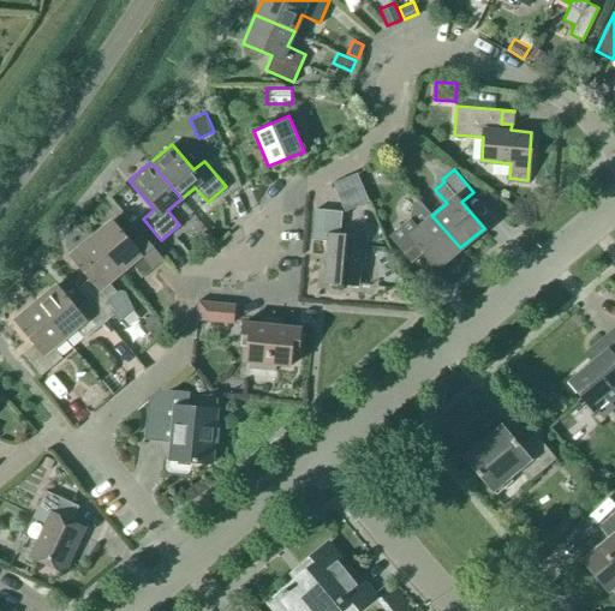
[(357,177),(342,184),(351,198),(364,191),(357,177)]
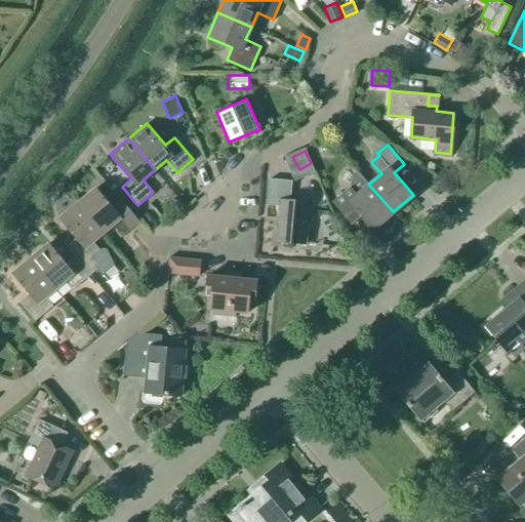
[(368,184),(369,184),(358,170),(353,173),(349,189),(333,201),(350,221),(359,213),(372,229),(393,211),(368,184)]
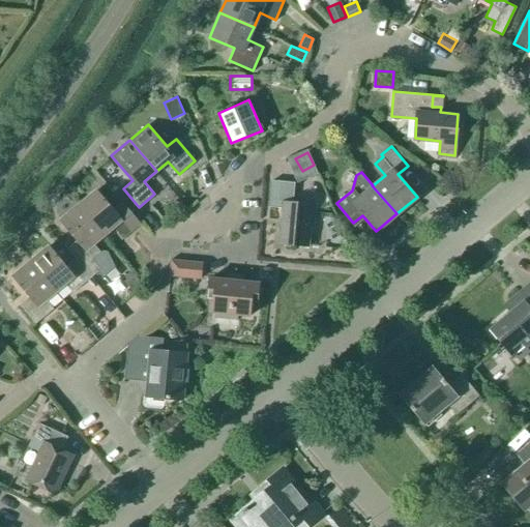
[(314,223),(316,204),(293,202),(295,181),(272,179),(269,206),(283,207),(278,242),(308,245),(311,223),(314,223)]
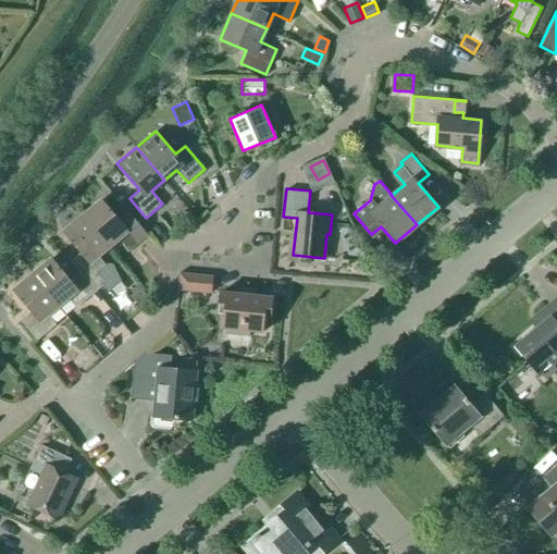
[(83,214),(109,247),(120,238),(128,249),(147,233),(128,211),(120,220),(102,198),(83,214)]
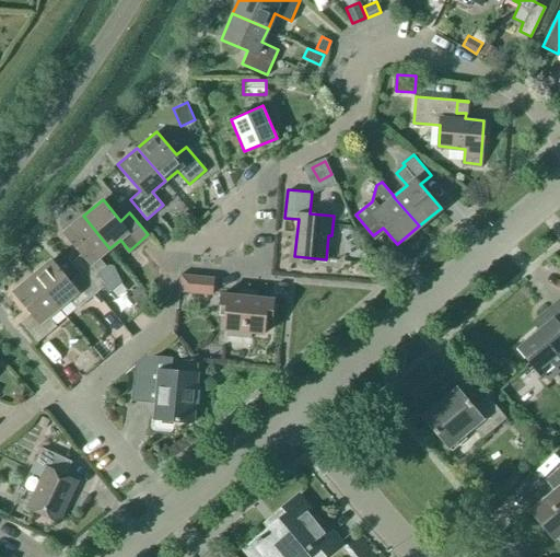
[(100,257),(109,248),(83,216),(62,232),(80,254),(71,262),(79,271),(96,292),(103,287),(108,292),(123,281),(114,263),(108,263),(105,264),(100,257)]
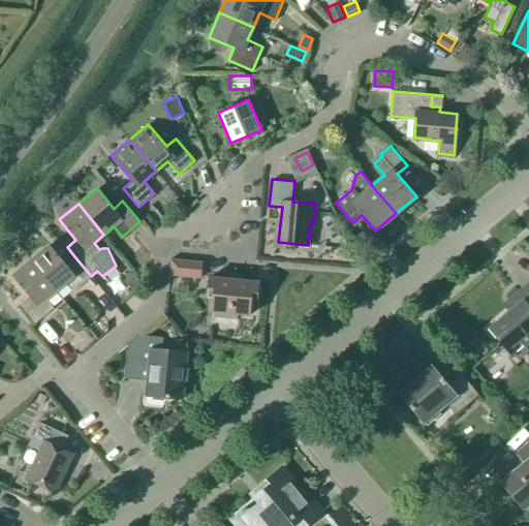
[(91,276),(74,256),(66,265),(50,244),(30,259),(56,289),(66,281),(73,290),(91,276)]
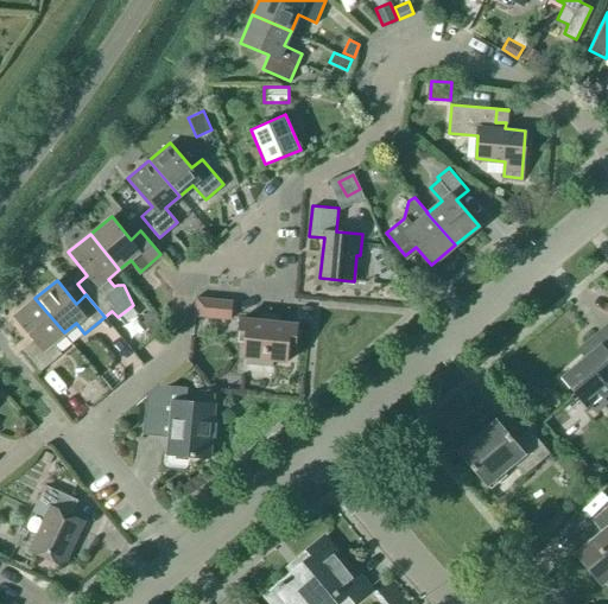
[(229,318),(230,299),(196,296),(194,316),(229,318)]
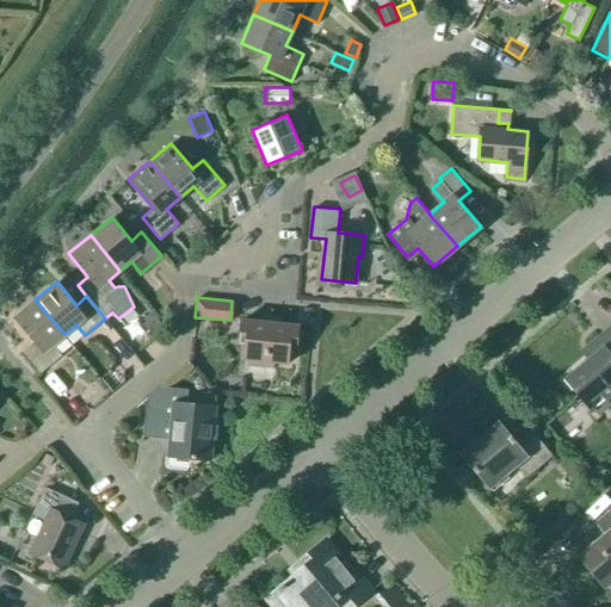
[(53,344),(65,334),(35,299),(13,317),(34,341),(23,350),(41,371),(62,354),(53,344)]
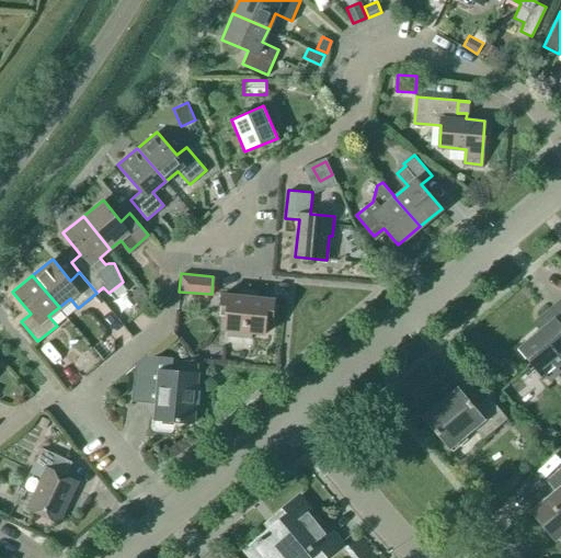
[(152,300),(139,285),(132,292),(133,294),(132,295),(142,309),(152,300)]
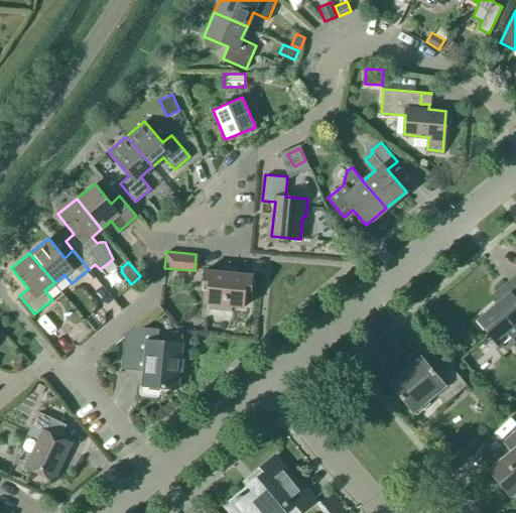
[(237,268),(221,266),(221,271),(204,270),(203,283),(209,284),(207,303),(208,303),(208,308),(231,310),(232,305),(243,306),(245,289),(251,289),(252,274),(236,273),(237,268)]
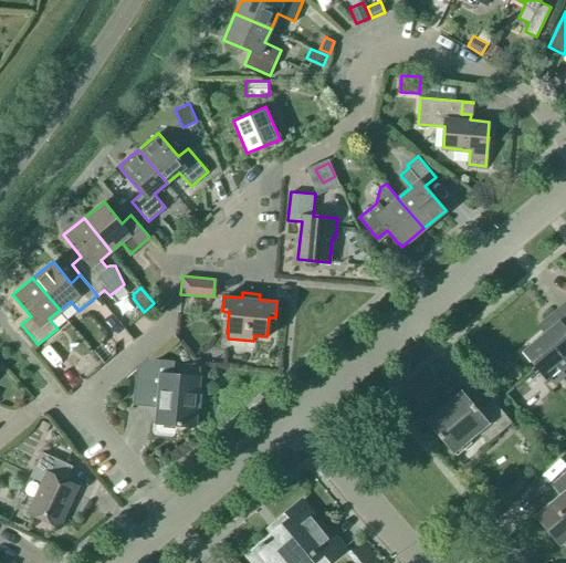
[(547,379),(565,364),(565,302),(544,321),(551,329),(523,351),(547,379)]
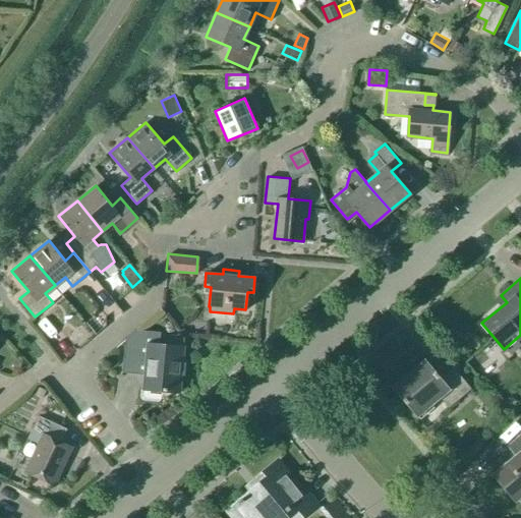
[(160,332),(161,331),(135,329),(125,338),(122,371),(146,373),(143,389),(179,392),(180,375),(185,375),(186,361),(181,361),(183,346),(159,344),(160,332)]
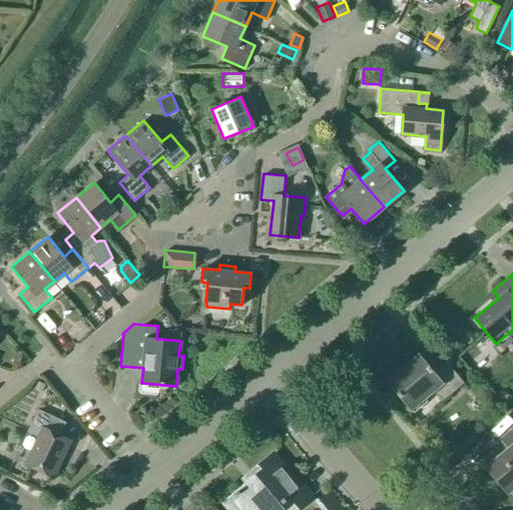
[(434,372),(418,353),(386,380),(411,410),(434,390),(442,400),(463,382),(446,361),(434,372)]
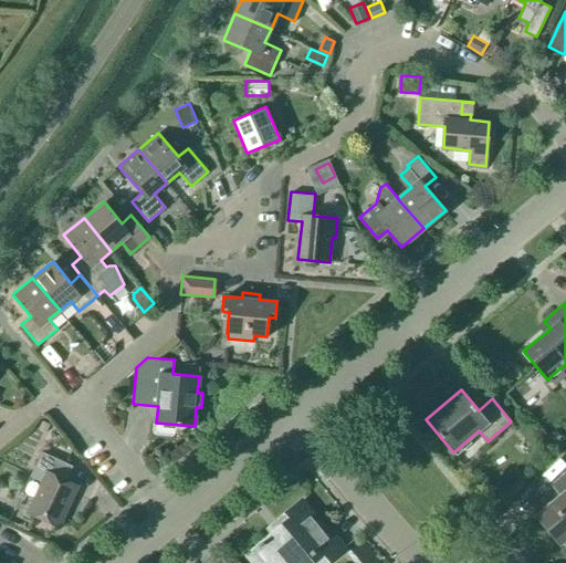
[(58,524),(76,485),(65,480),(73,465),(42,450),(30,476),(43,481),(30,512),(58,524)]
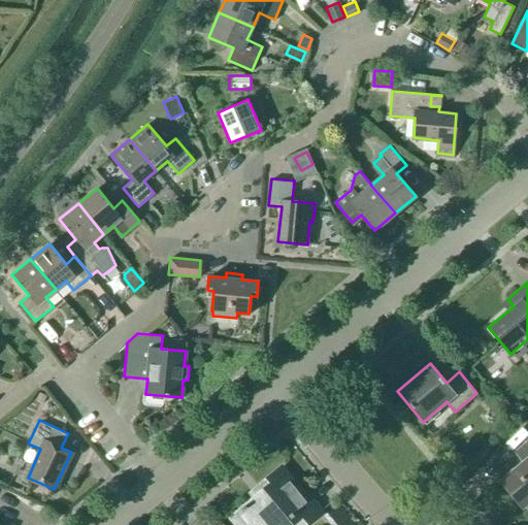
[(527,437),(514,451),(523,462),(502,479),(524,504),(527,501),(527,437)]
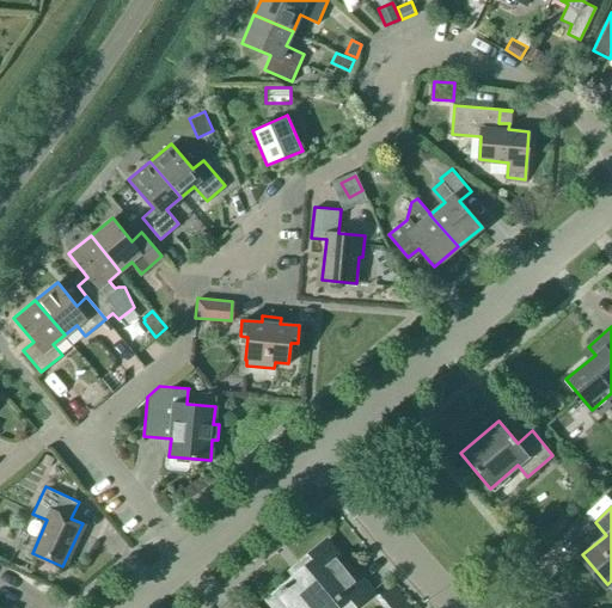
[(357,576),(326,540),(300,563),(305,567),(275,593),(287,607),(293,603),(297,607),(350,607),(373,590),(360,573),(357,576)]
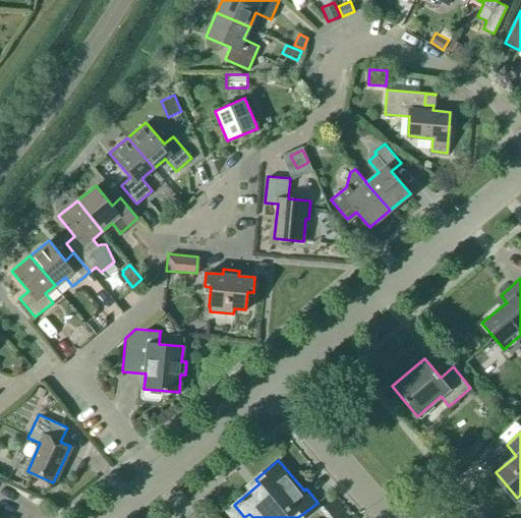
[(321,517),(345,517),(350,514),(334,494),(314,510),(321,517)]
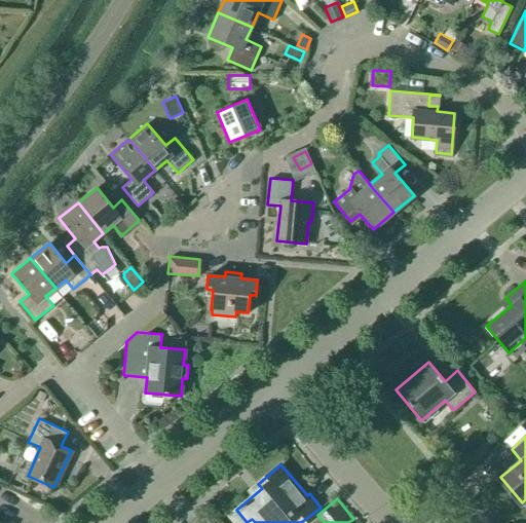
All buildings are outlined.
